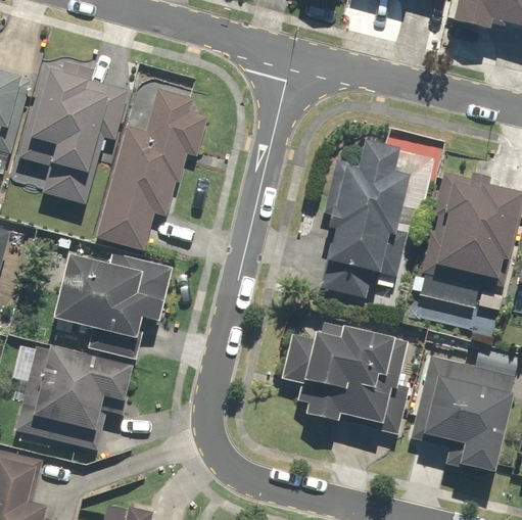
[(457,0),(452,19),(488,29),(489,24),(500,27),(502,20),(521,26),(521,0),(457,0)]
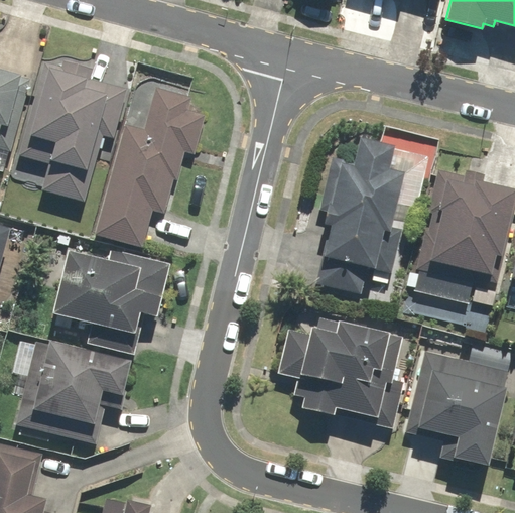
[(56,65),(43,60),(18,153),(29,156),(26,167),(45,172),(40,189),(84,202),(90,177),(85,175),(105,101),(121,105),(127,86),(87,75),(89,67),(58,58),(56,65)]
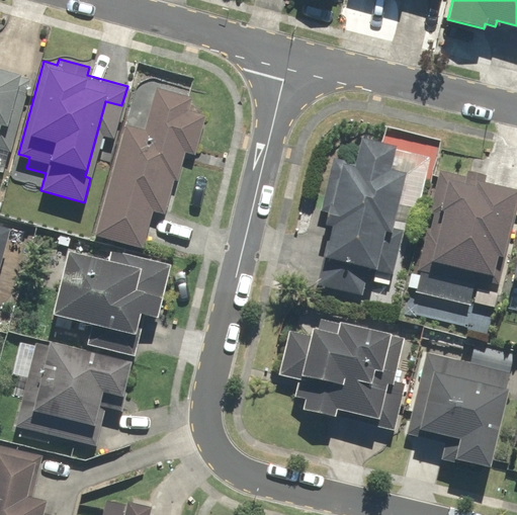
[(0,124),(7,126),(21,76),(0,69),(0,124)]
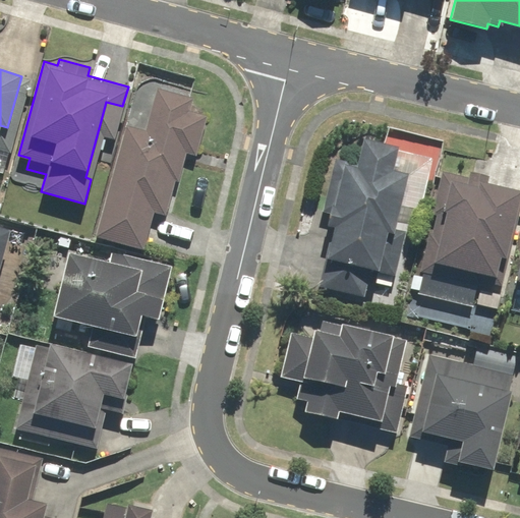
[(143,248),(153,212),(165,216),(175,179),(178,180),(185,153),(195,156),(207,114),(189,110),(193,96),(148,83),(136,127),(124,124),(96,236),(143,248)]
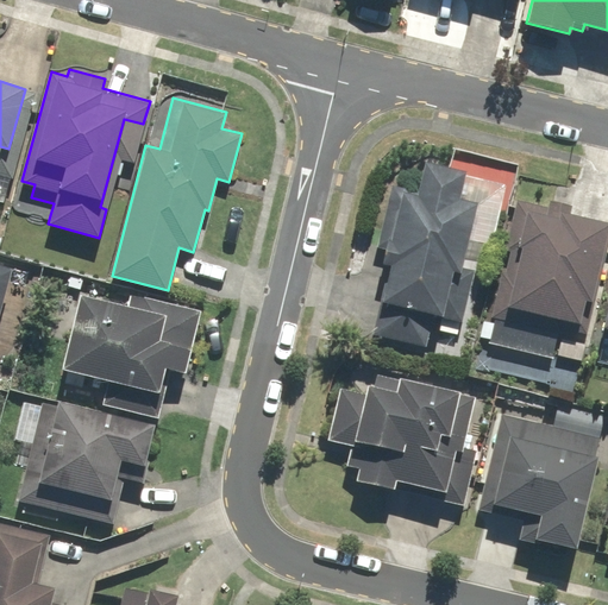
[(463,271),(474,202),(462,201),(465,175),(422,168),(418,194),(386,189),(378,244),(384,245),(382,258),(392,259),(386,300),(380,298),(375,335),(427,342),(432,315),(444,316),(451,270),(463,271)]
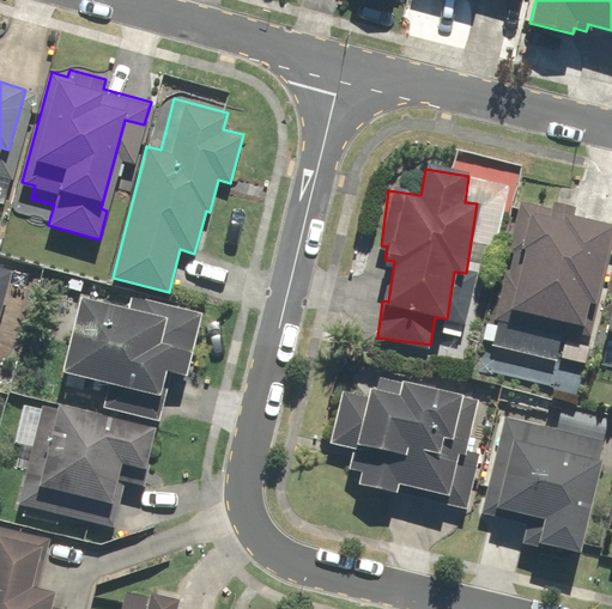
[(13,184),(0,181),(0,211),(7,213),(13,184)]
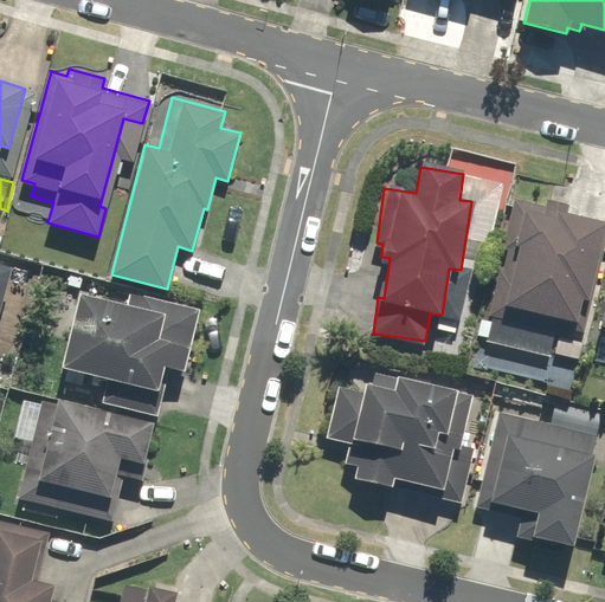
[(481,318),(477,332),(487,335),(486,340),(549,354),(551,350),(579,357),(583,342),(573,340),(580,304),(587,305),(604,227),(604,222),(566,214),(568,204),(546,198),(545,206),(512,198),(501,244),(507,245),(501,270),(497,269),(487,319),(481,318)]
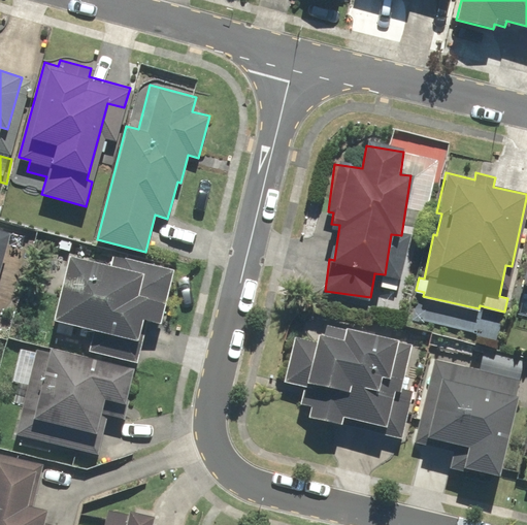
[(0,271),(10,233),(0,229),(0,271)]
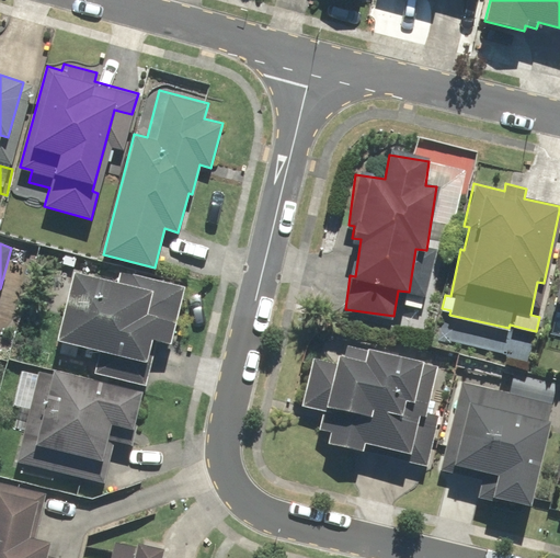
[(61,342),(59,351),(76,355),(78,348),(109,354),(104,375),(145,385),(155,342),(169,345),(183,287),(115,272),(112,284),(73,275),(58,341),(61,342)]
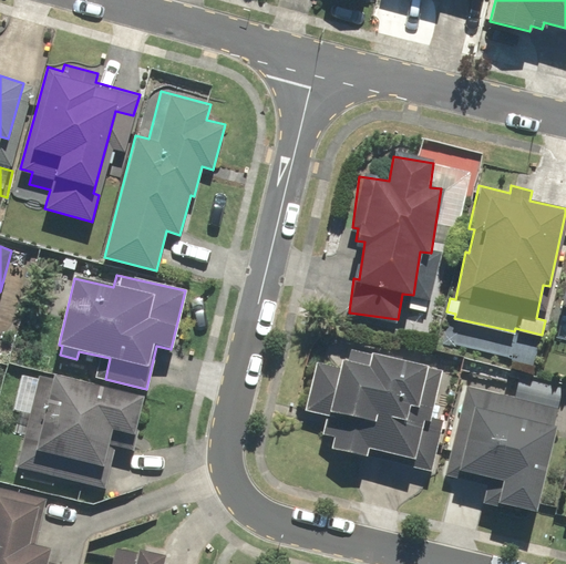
[(428,366),(350,349),(348,361),(341,360),(340,367),(317,362),(307,408),(328,412),(323,436),(332,438),(330,448),(368,455),(370,449),(417,459),(423,428),(407,423),(410,407),(419,409),(428,366)]
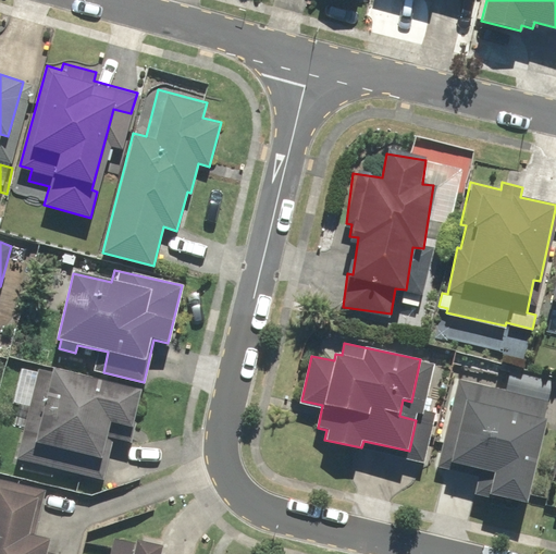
[(52,369),(51,372),(35,368),(15,457),(98,476),(110,421),(133,427),(141,389),(52,369)]
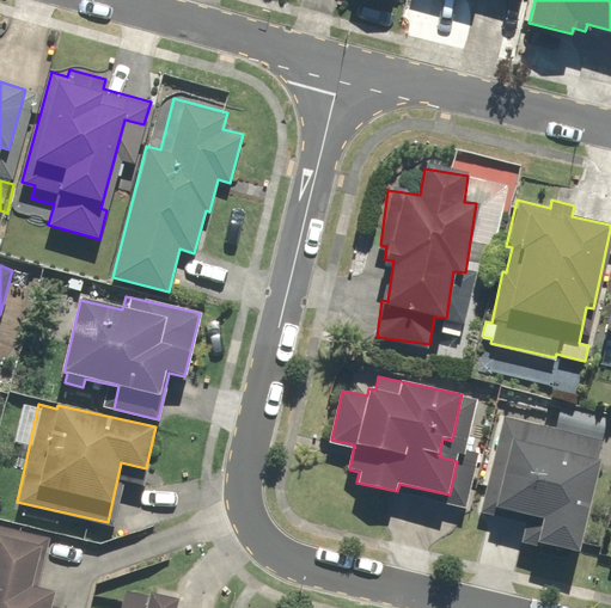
[(555,427),(503,416),(493,468),(488,467),(478,511),(517,519),(518,513),(543,517),(538,541),(581,551),(600,461),(596,460),(602,437),(592,435),(596,415),(560,406),(555,427)]
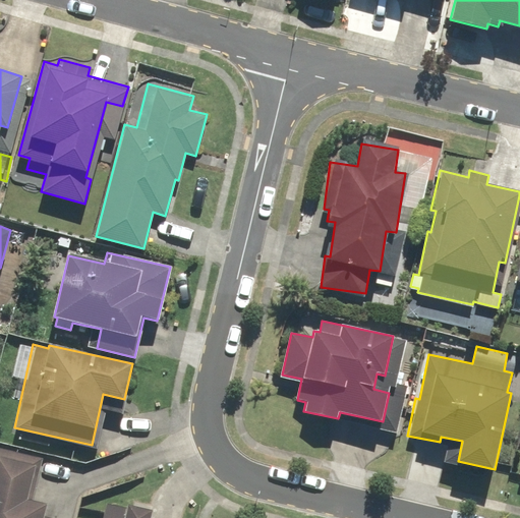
[(51,517),(44,516),(47,504),(30,499),(36,472),(39,473),(43,457),(0,447),(0,517),(51,517)]
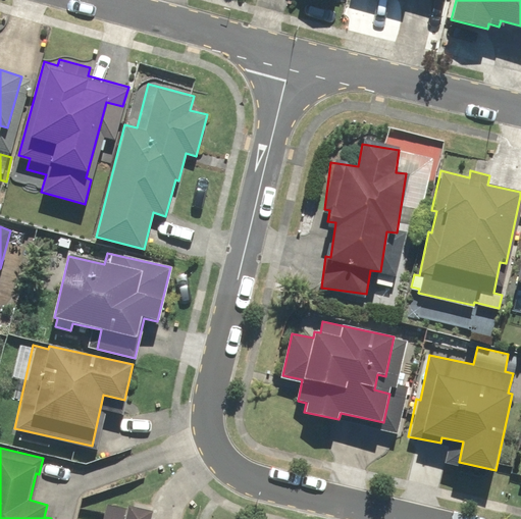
[(124,509),(105,504),(101,518),(153,518),(146,517),(148,508),(126,504),(124,509)]
